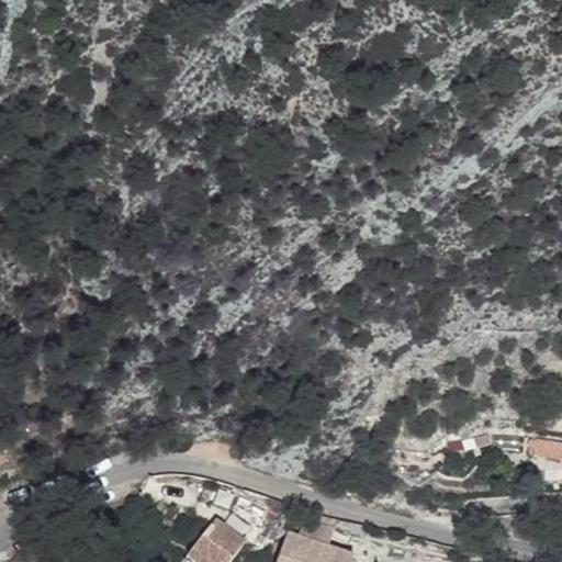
[(554,441),(536,439),(534,454),(551,458),(554,441)]
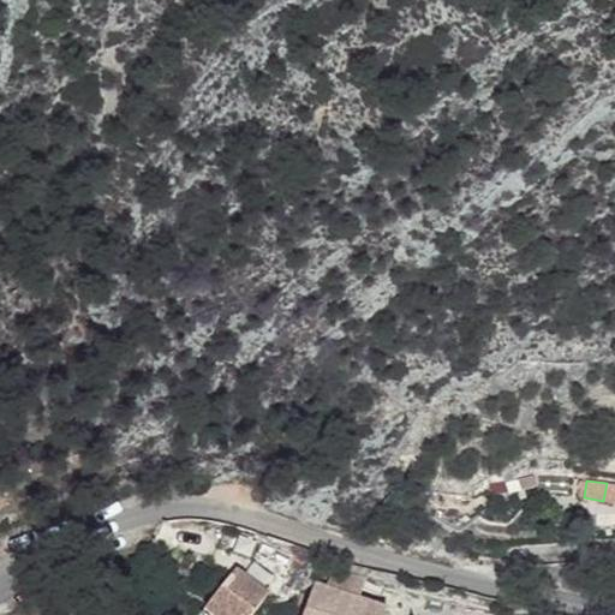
[(614,483),(607,483),(603,501),(614,502),(614,483)]
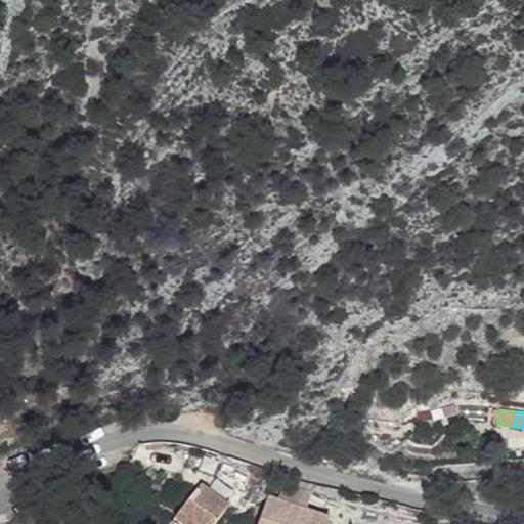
[(200,482),(177,520),(182,523),(216,523),(229,501),(200,482)]
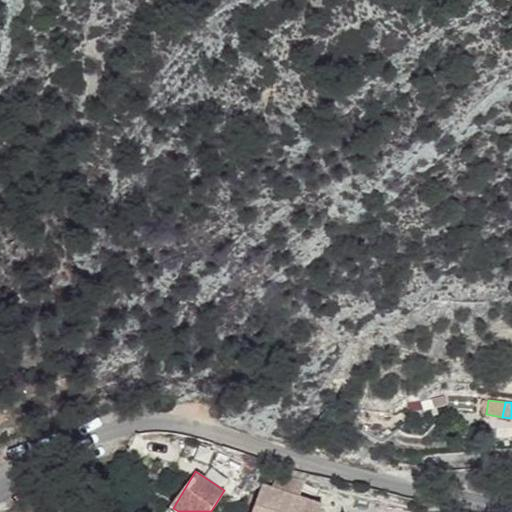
[(299,495),(303,479),(284,475),(280,491),(299,495)]
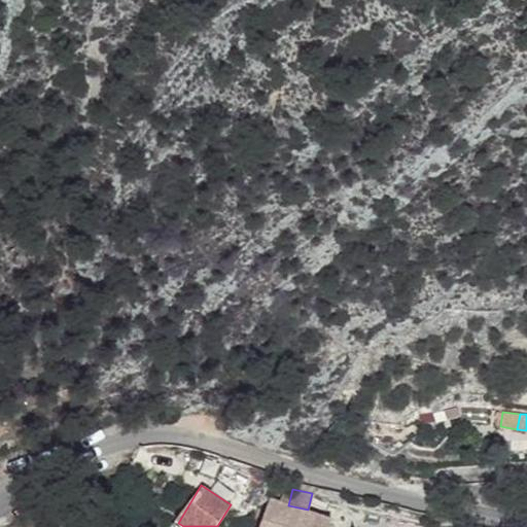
[(313,526),(261,515),(258,526),(313,526)]
